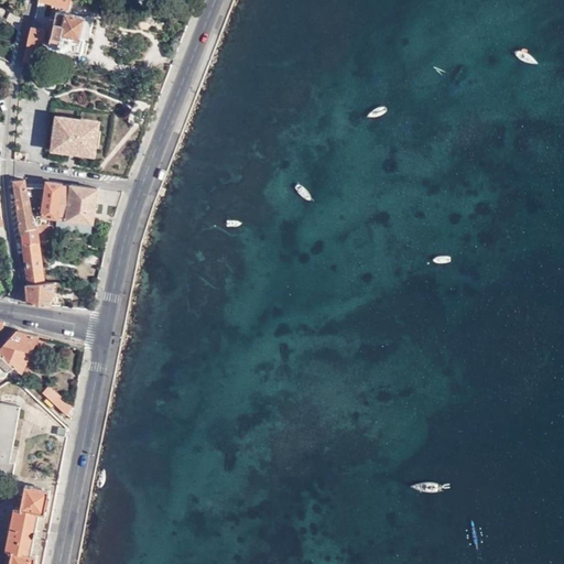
[(84,34),(87,19),(58,12),(55,24),(53,23),(50,36),(52,38),(51,47),(87,55),(91,35),(84,34)]
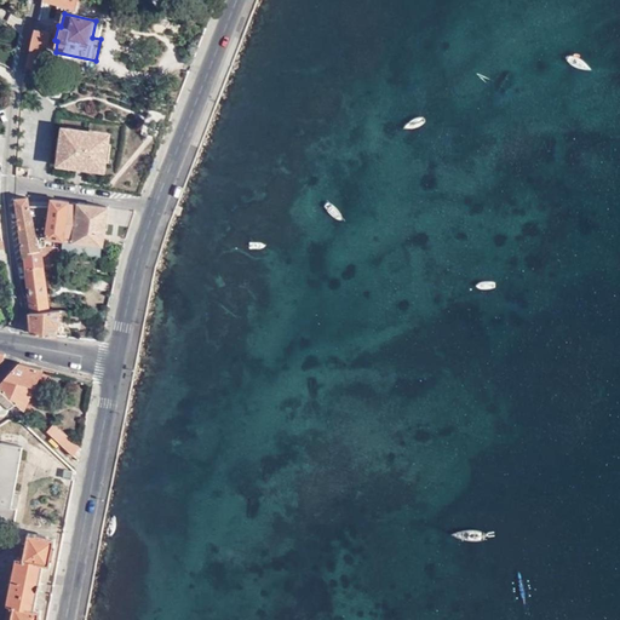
[(98,18),(96,21),(92,38),(101,39),(103,23),(102,19),(98,18)]
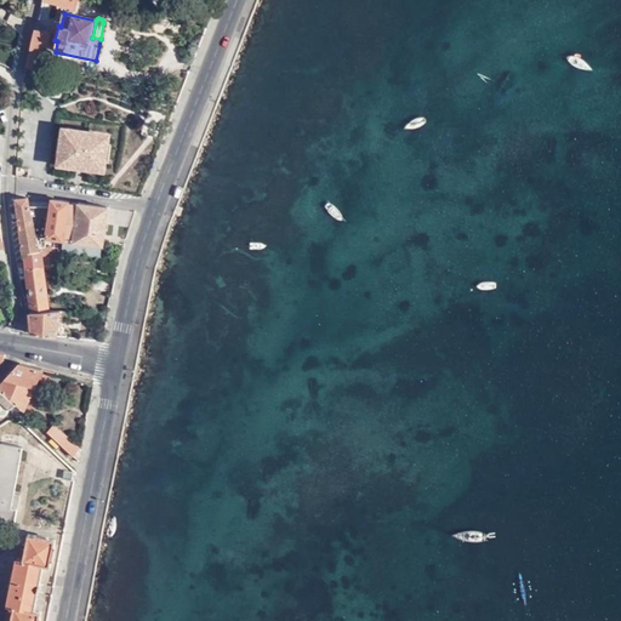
[(28,68),(39,70),(44,51),(46,51),(50,34),(36,32),(28,68)]
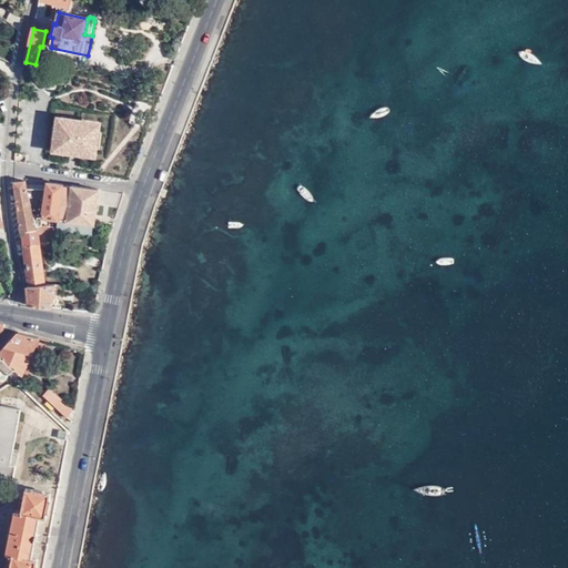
[(99,124),(59,119),(54,150),(94,155),(99,124)]
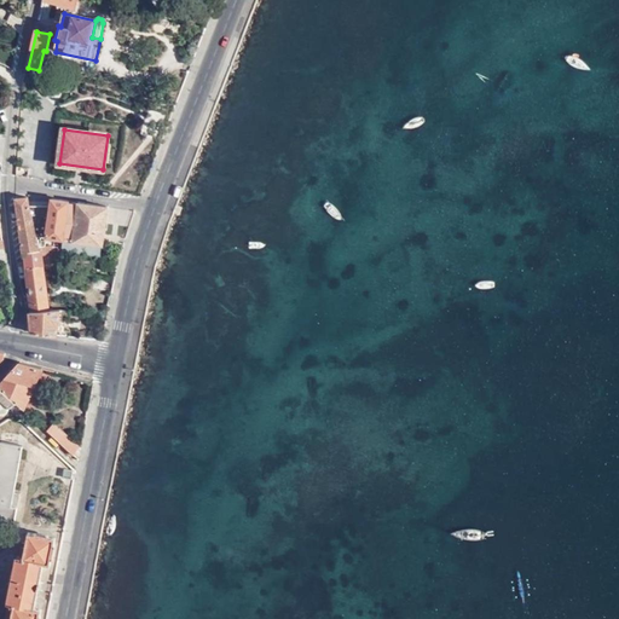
[(38,248),(29,206),(28,197),(16,198),(22,253),(24,253),(39,252),(38,248)]
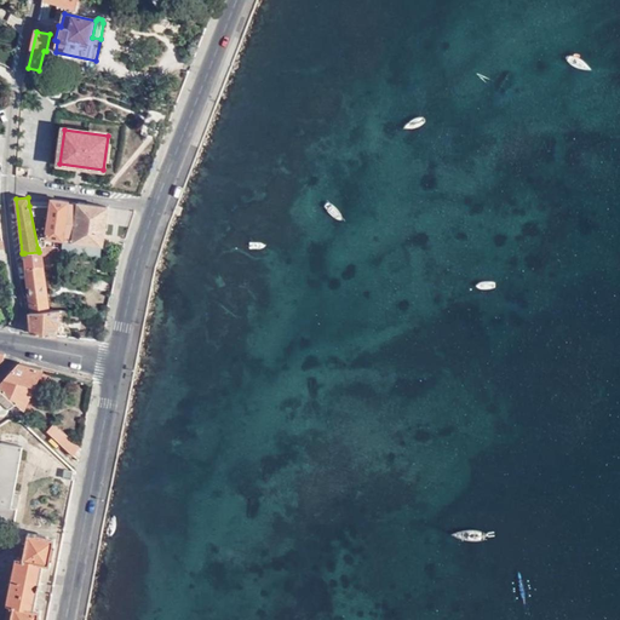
[(68,202),(51,200),(51,206),(29,206),(38,248),(46,247),(47,239),(62,240),(62,248),(62,251),(99,257),(101,246),(102,246),(103,244),(108,210),(108,207),(78,204),(78,206),(68,205),(68,202)]
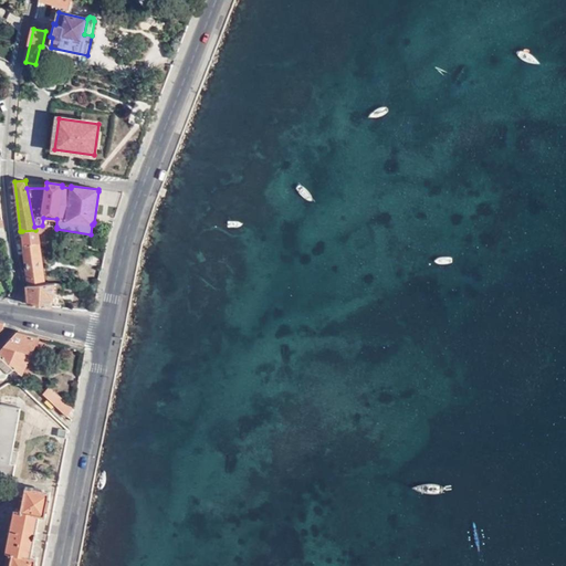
[(111,194),(98,191),(94,222),(105,224),(111,194)]
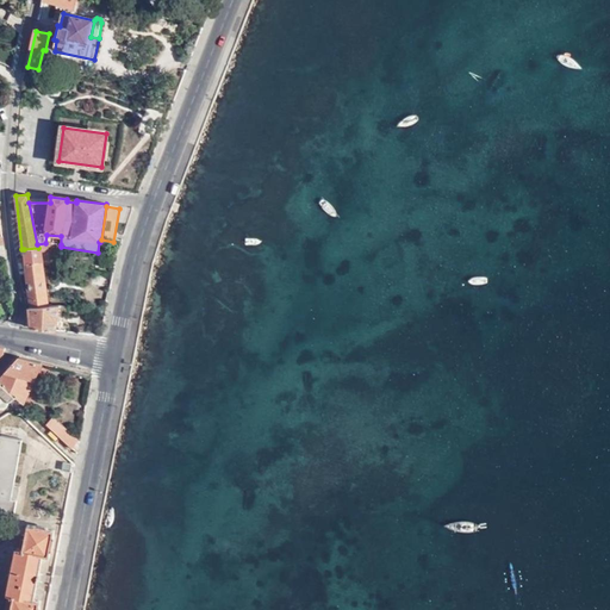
[(50,243),(45,243),(37,244),(38,248),(24,249),(25,263),(41,261),(43,261),(42,251),(49,250),(53,250),(51,243),(50,243)]
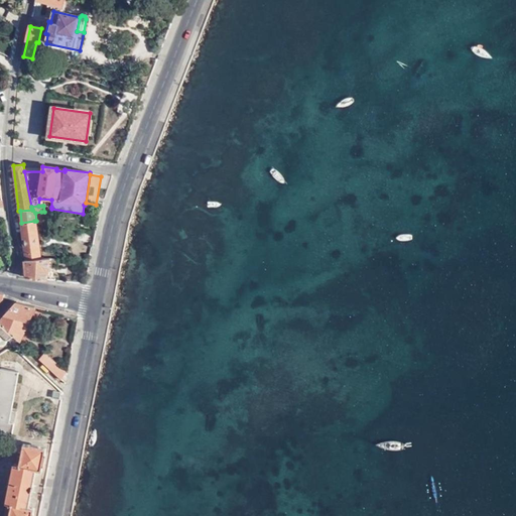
[(34,221),(21,223),(26,259),(39,258),(34,221)]
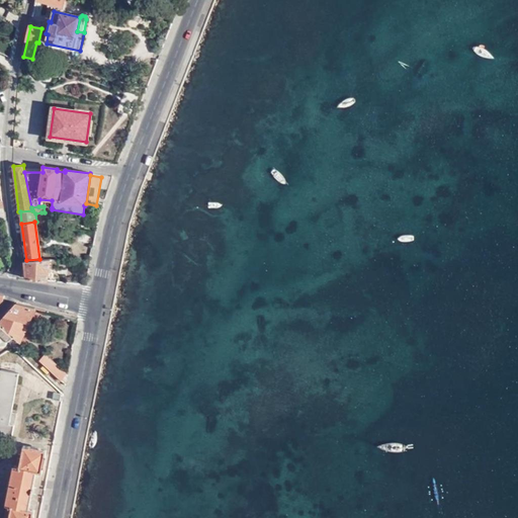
[(26,260),(24,260),(26,276),(26,278),(49,279),(56,281),(59,259),(51,258),(39,259),(26,260)]
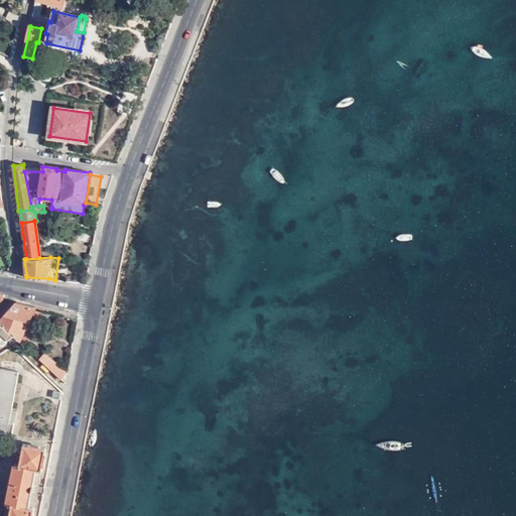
[(19,341),(35,307),(15,301),(10,307),(0,317),(0,321),(2,325),(8,330),(13,335),(19,341)]
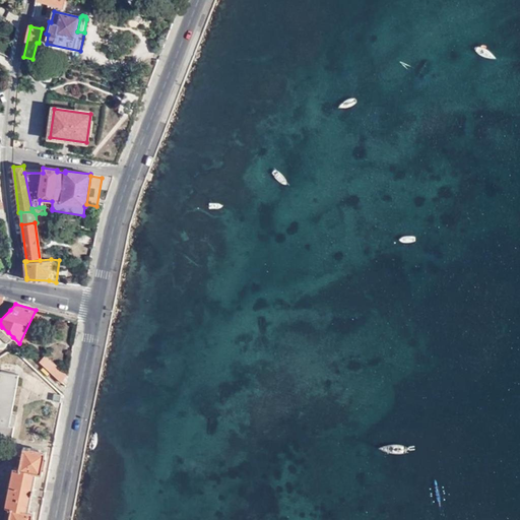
[(0,344),(13,337),(8,332),(2,327),(0,324),(0,344)]
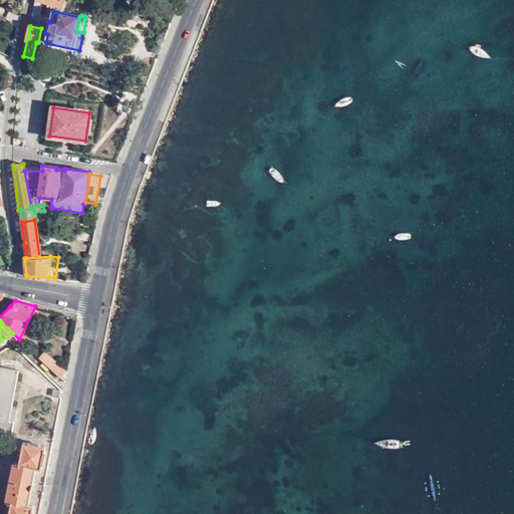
[(45,350),(38,357),(60,379),(65,370),(45,350)]
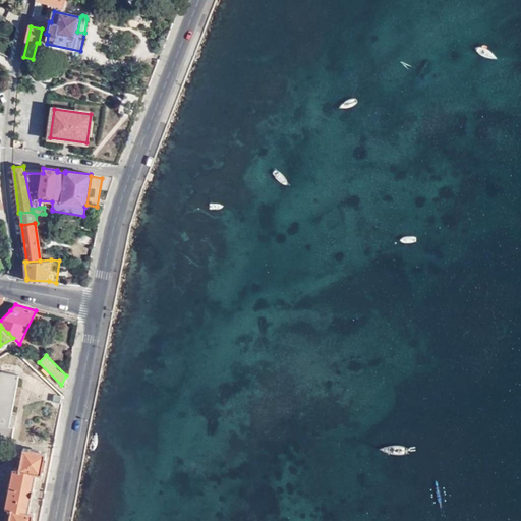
[(61,395),(20,356),(19,356),(15,364),(21,369),(39,381),(55,396),(53,402),(59,403),(61,395)]
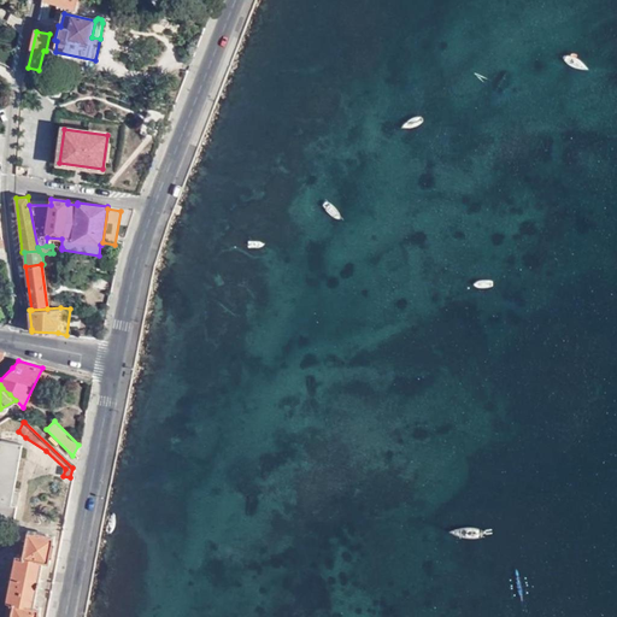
[(17,438),(0,434),(0,436),(0,519),(13,523),(16,506),(10,505),(21,447),(15,446),(17,438)]
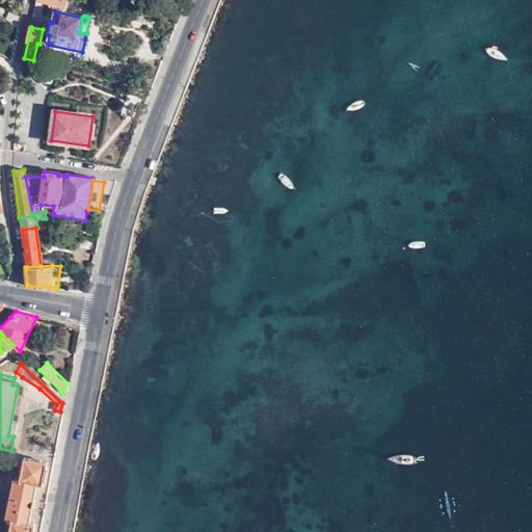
[(41,461),(41,460),(29,458),(28,459),(23,458),(19,480),(14,479),(3,531),(34,531),(33,530),(34,525),(29,524),(36,485),(42,485),(43,481),(44,480),(47,469),(46,468),(46,462),(41,461)]
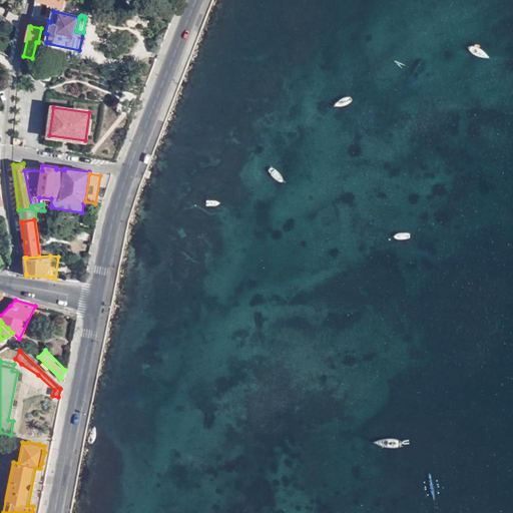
All buildings are outlined.
